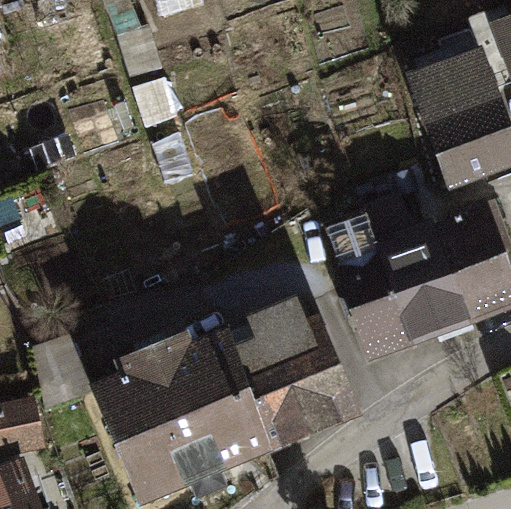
[(510,13),(491,21),(510,78),(510,13)]
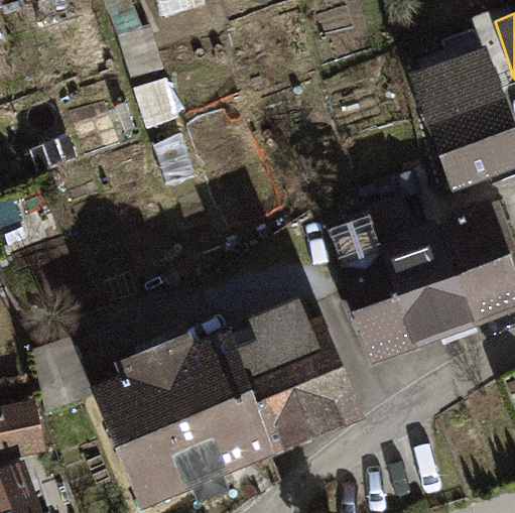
[(514,122),(487,46),(411,75),(454,189),(514,166),(514,122)]
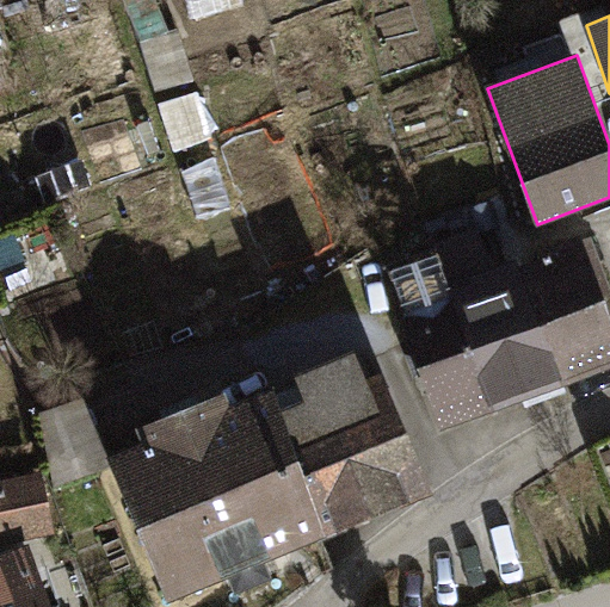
[(558,382),(518,268),(515,260),(493,268),(478,224),(432,241),(436,253),(488,406),(558,382)]
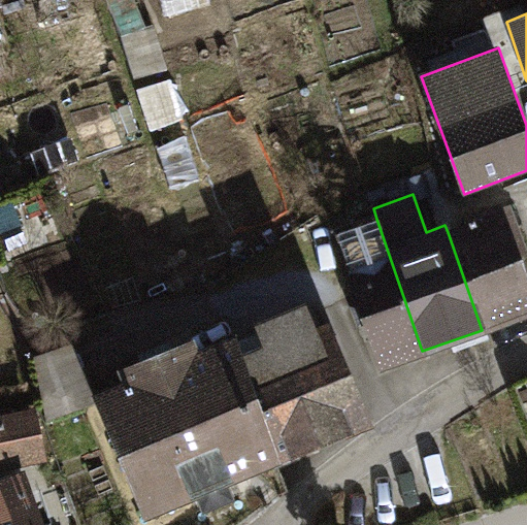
[(526,280),(499,202),(469,212),(473,223),(448,232),(482,330),(526,315),(526,280)]
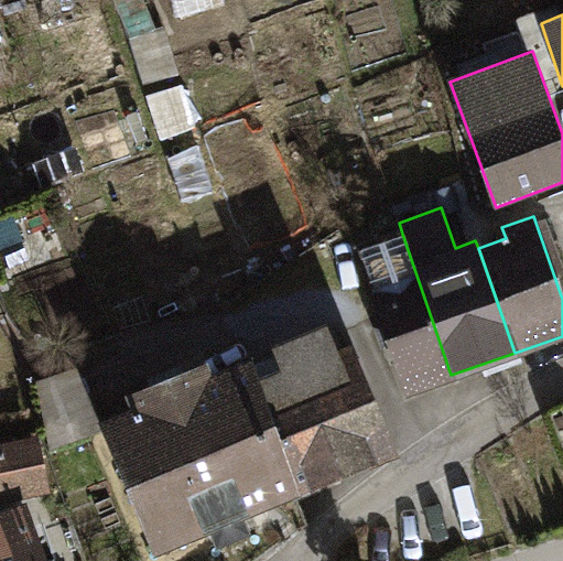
[(54,227),(28,236),(38,267),(64,258),(54,227)]
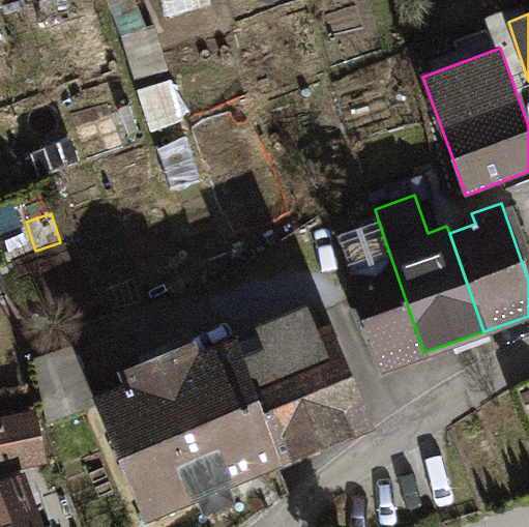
[(423,352),(378,220),(334,234),(380,367),(423,352)]
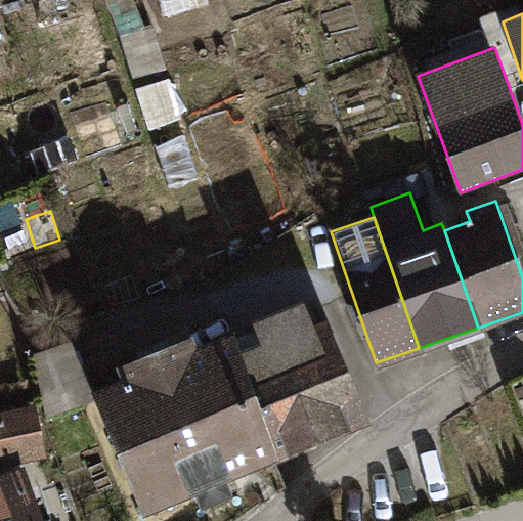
[(253,329),(236,335),(286,458),(371,425),(328,317),(312,323),(303,303),(253,322),(253,329)]
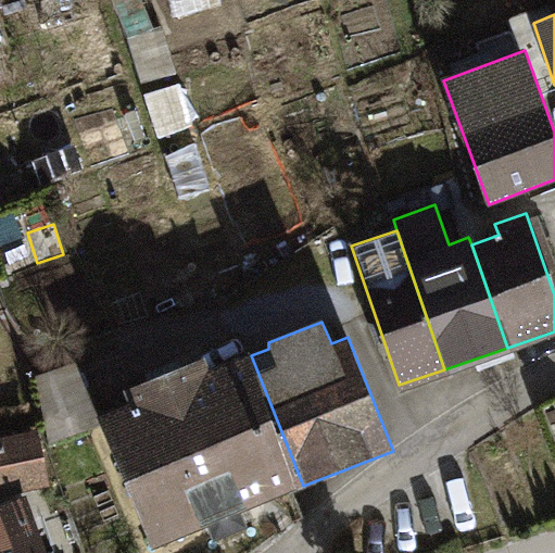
[(129,405),(98,418),(151,548),(303,486),(251,355),(209,372),(203,359),(124,391),(129,405)]
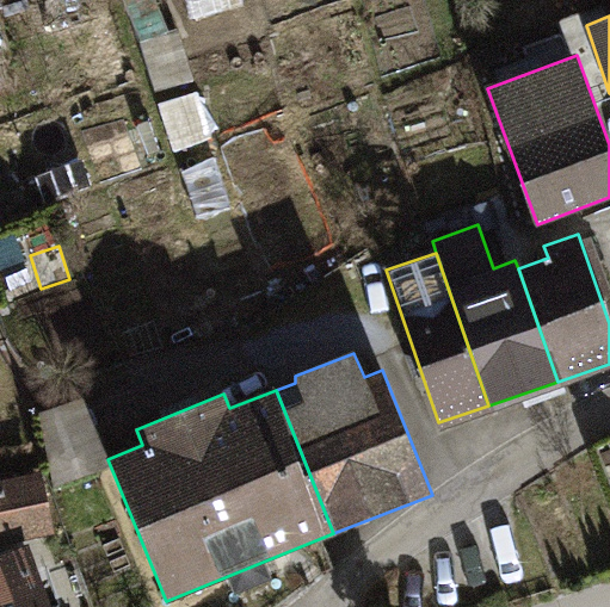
[(41,471),(0,479),(0,540),(54,530),(41,471)]
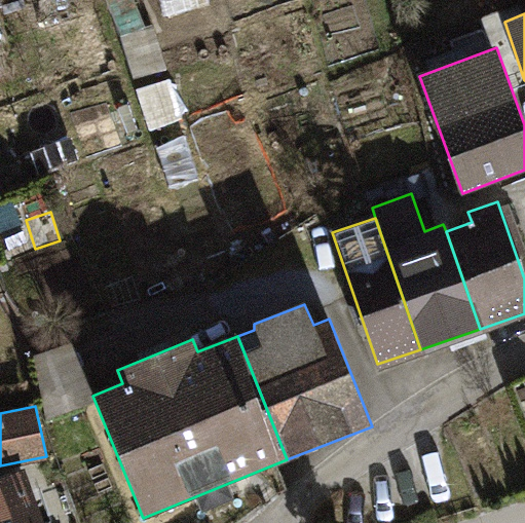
[(42,522),(25,469),(0,478),(0,522),(42,522)]
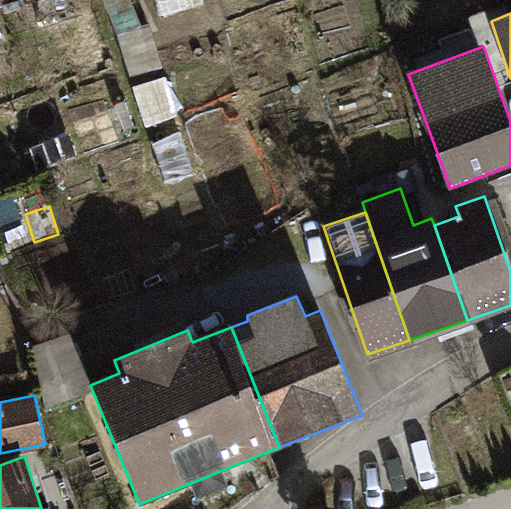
All buildings are outlined.
